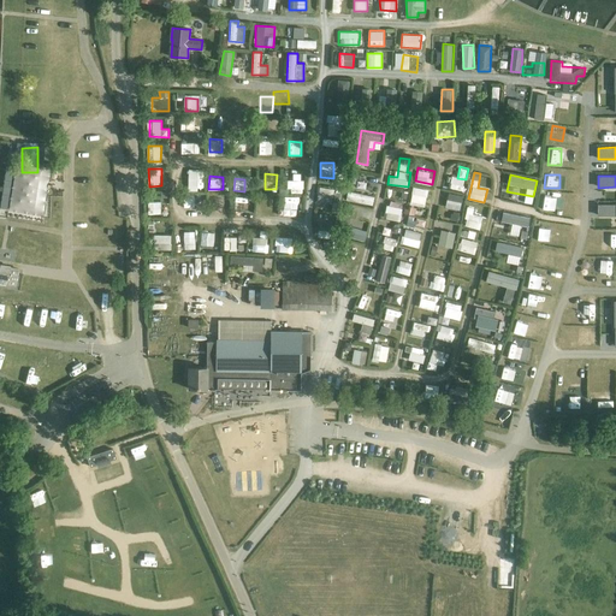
[(289,178),(288,193),(303,194),(303,179),(289,178)]
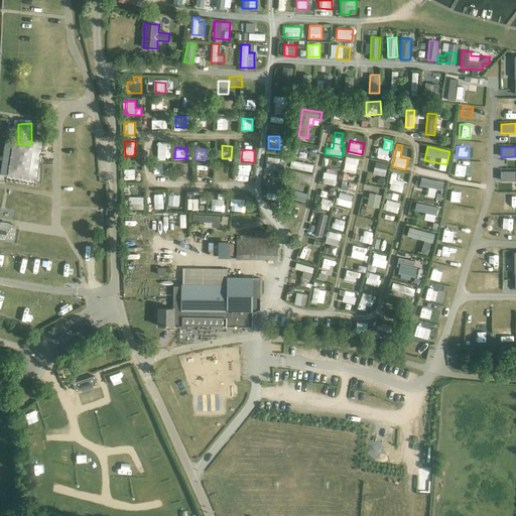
[(377,158),(388,160),(389,150),(378,149),(377,158)]
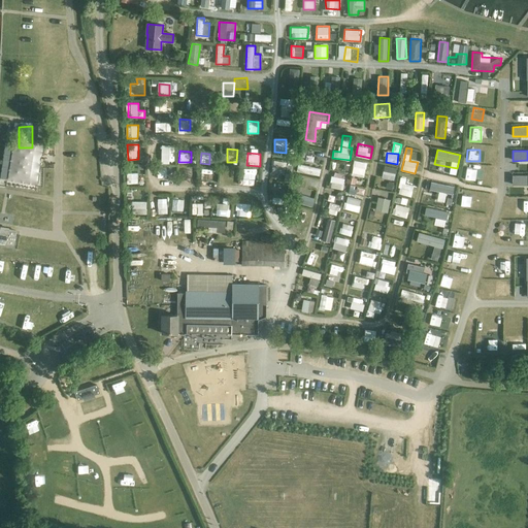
[(306,154),(305,161),(314,163),(315,156),(306,154)]
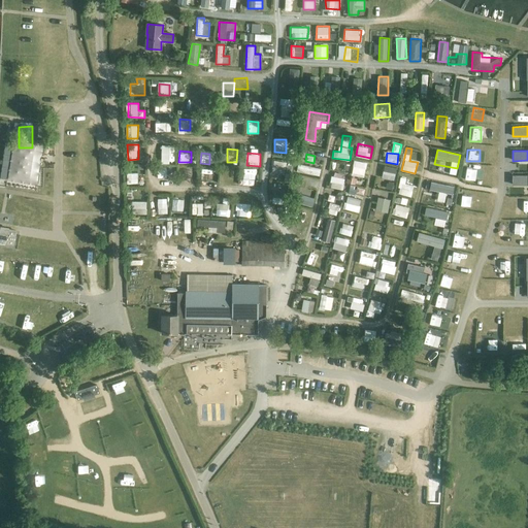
[(285,174),(287,161),(272,159),(271,172),(285,174)]
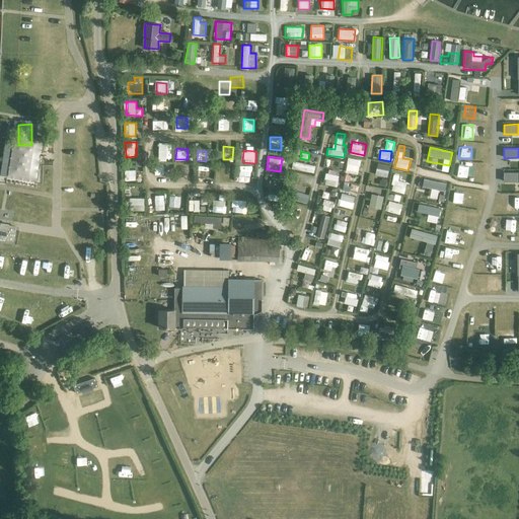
[(345,171),(358,174),(361,159),(348,156),(345,171)]
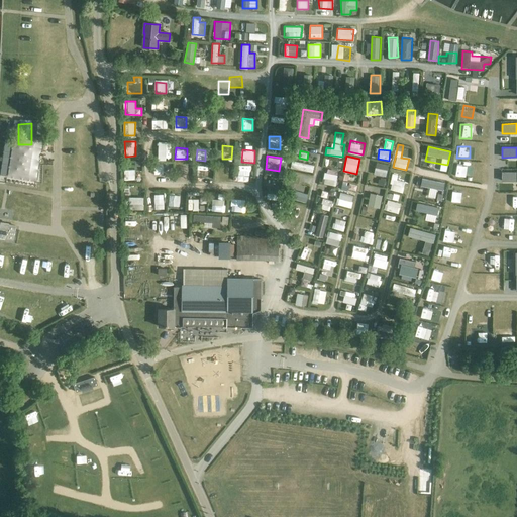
[(292,160),(291,168),(313,173),(314,165),(292,160)]
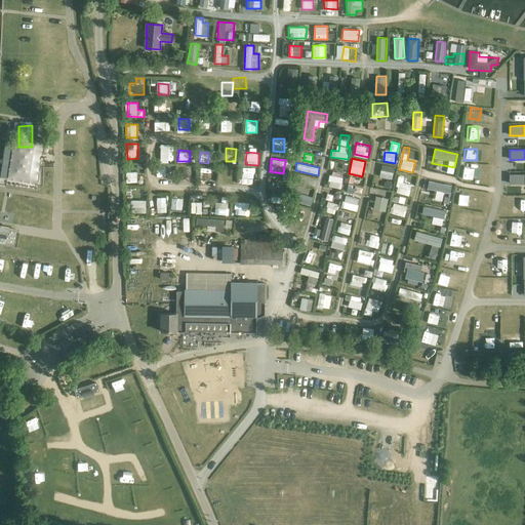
[(392,179),(395,166),(382,164),(379,176),(392,179)]
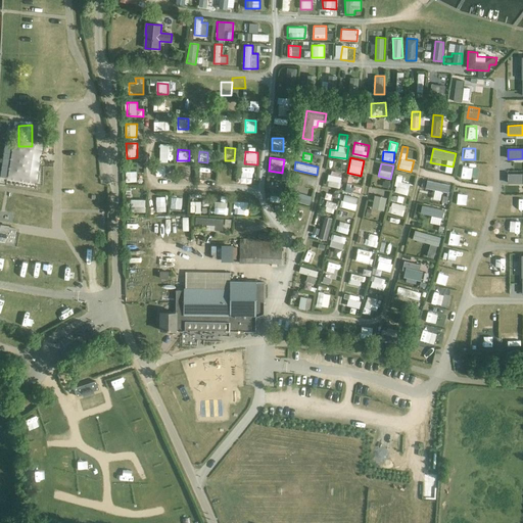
[(474,179),(474,168),(461,167),(461,179),(474,179)]
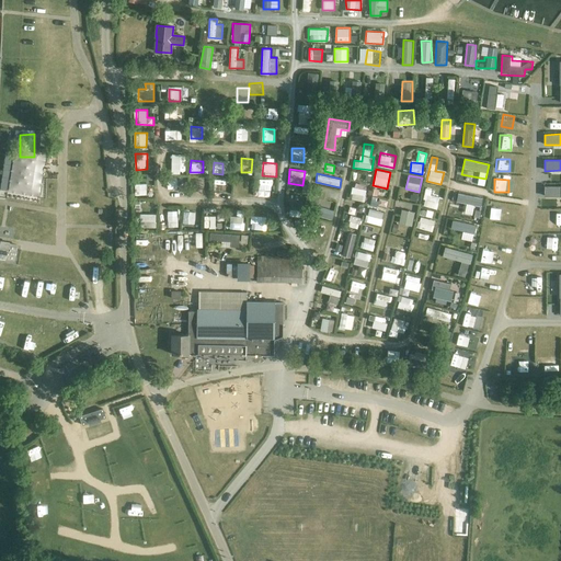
[(135,184),(136,195),(147,195),(146,183),(135,184)]
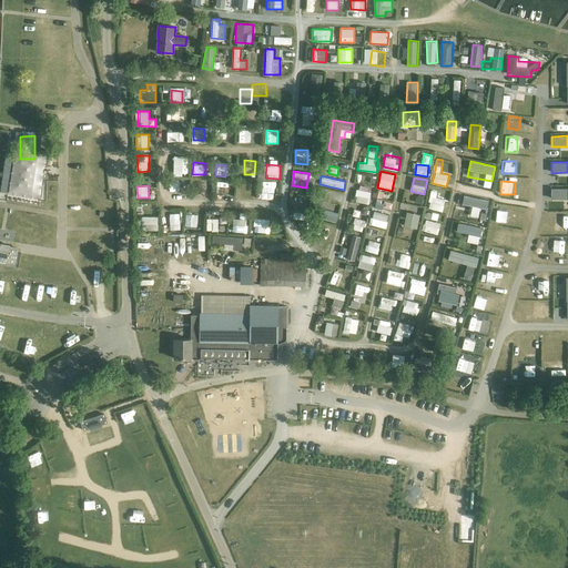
[(354,201),(368,203),(371,190),(356,188),(354,201)]
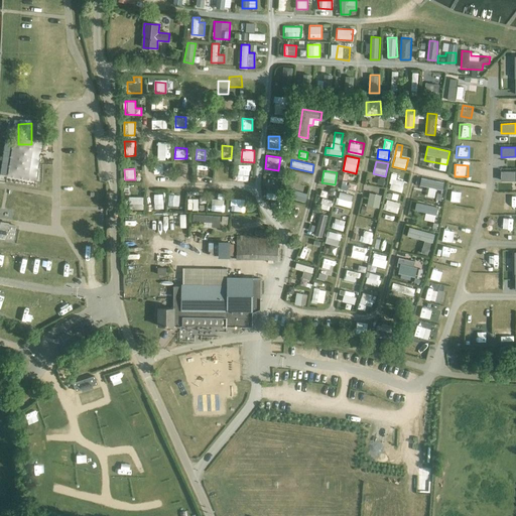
[(515,170),(500,171),(501,180),(515,180),(515,170)]
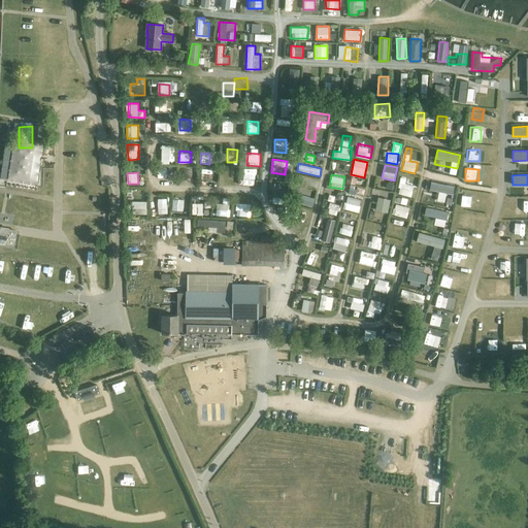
[(405,183),(407,177),(401,176),(397,193),(411,197),(415,185),(405,183)]
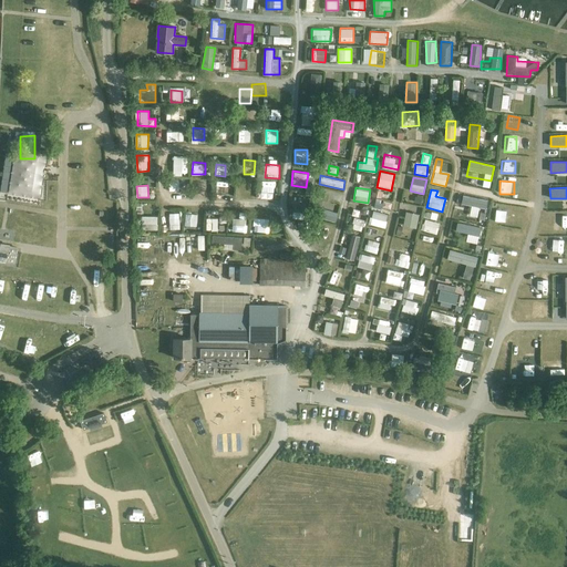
[(294,204),(294,218),(307,218),(307,204),(294,204)]
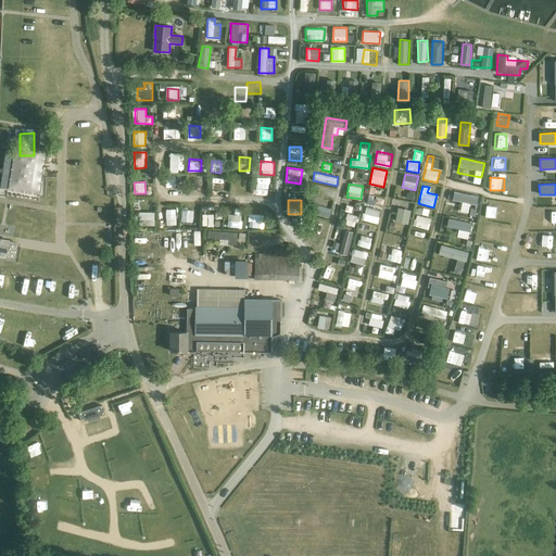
[(485,216),(495,218),(497,206),(487,204),(485,216)]
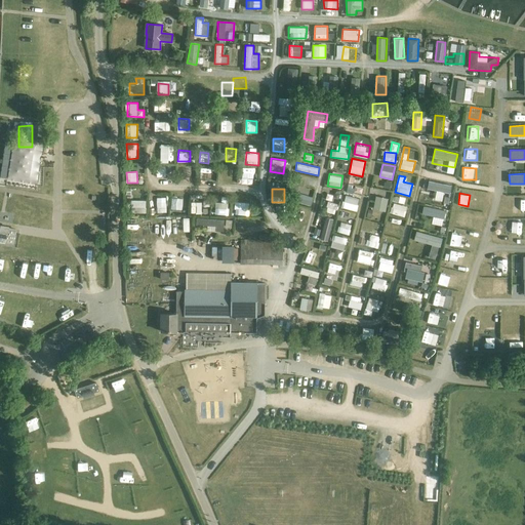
[(298,202),(312,205),(314,197),(300,194),(298,202)]
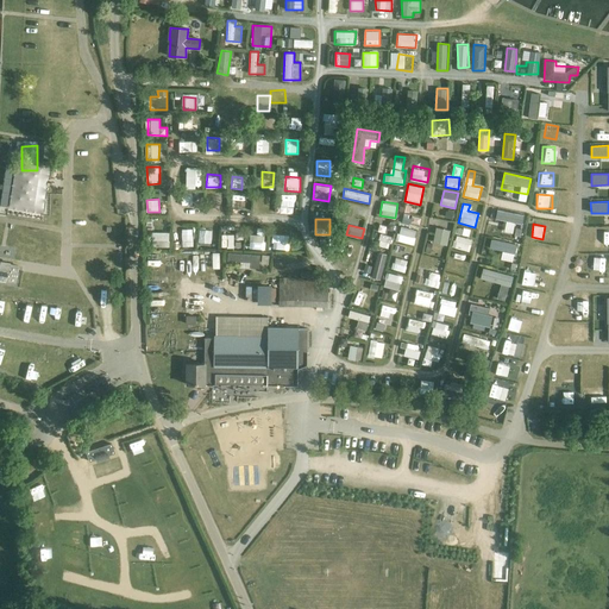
[(413,244),(416,230),(401,226),(397,240),(413,244)]
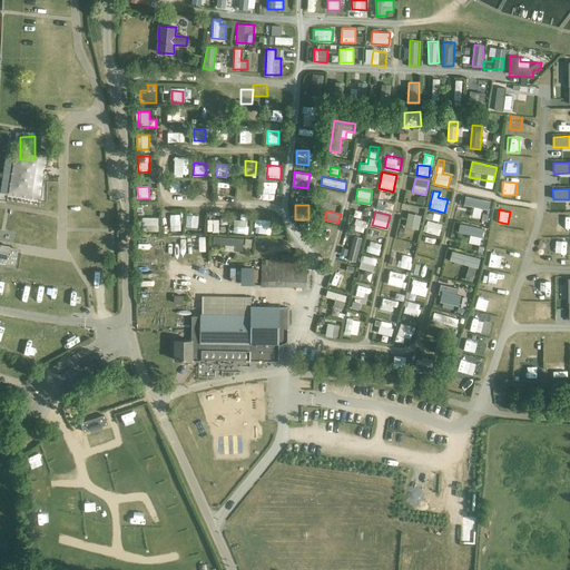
[(409,212),(405,227),(419,229),(422,215),(409,212)]
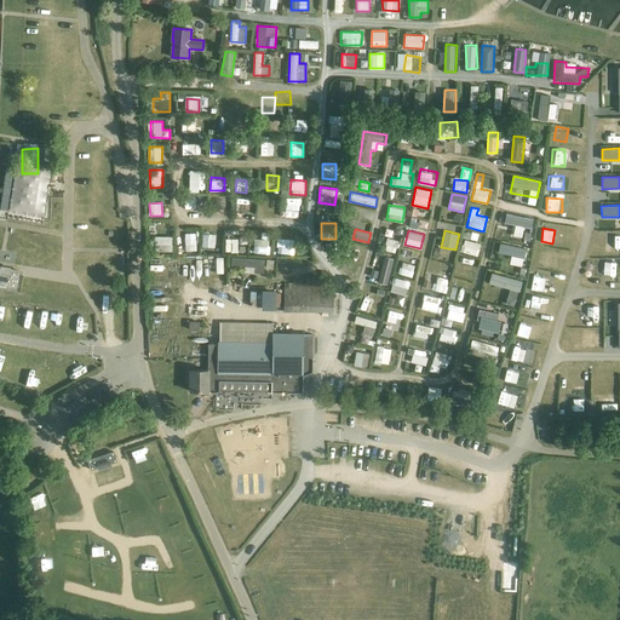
[(466,230),(460,252),(477,256),(481,244),(477,242),(480,234),(466,230)]
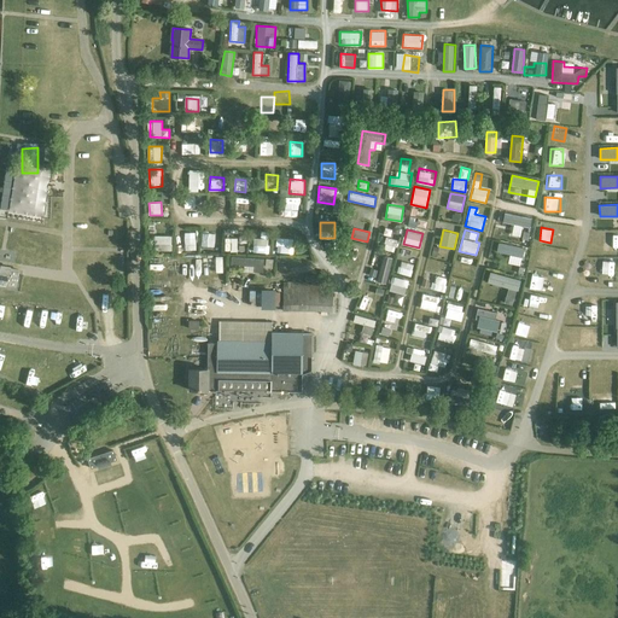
[(185,250),(197,250),(196,232),(184,232),(185,250)]
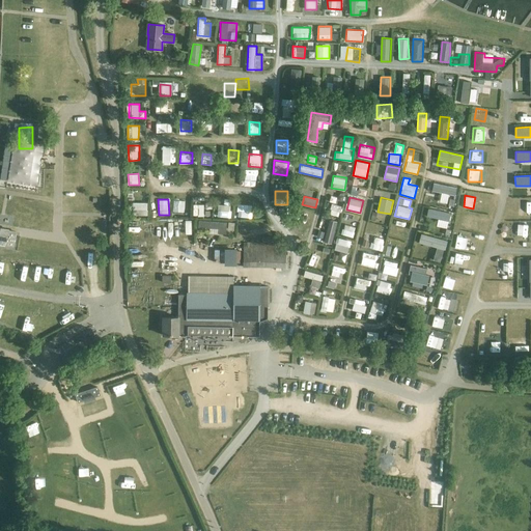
[(173,199),(173,212),(185,213),(185,200),(173,199)]
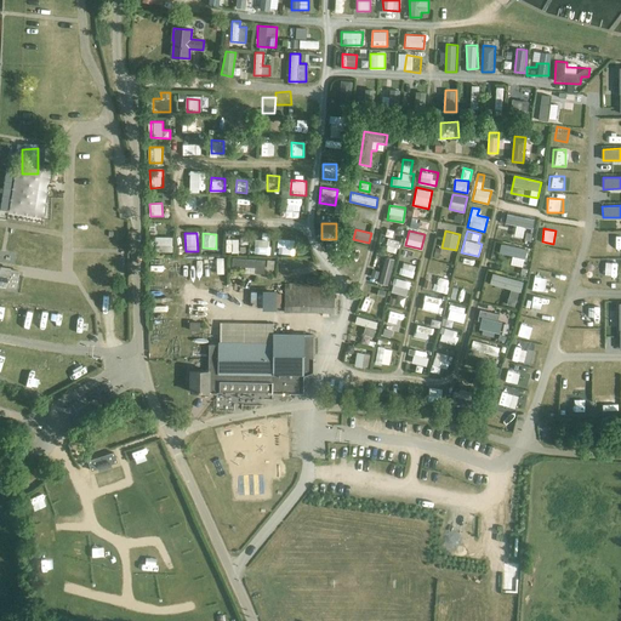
[(174,251),(174,235),(155,237),(157,252),(174,251)]
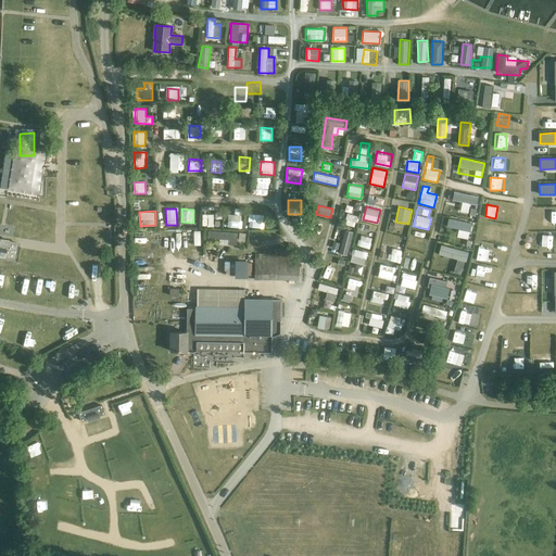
[(348,213),(344,224),(354,227),(357,216),(348,213)]
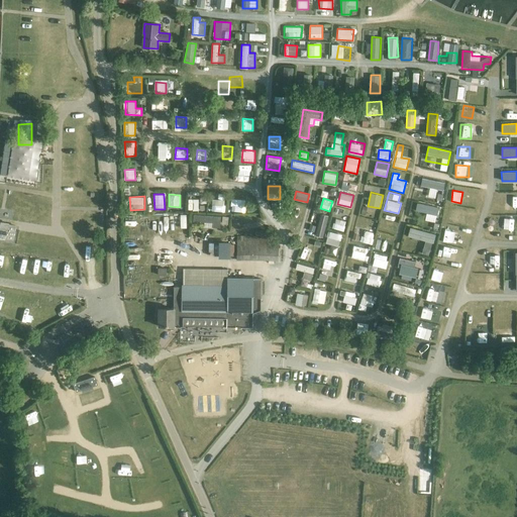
[(198,199),(189,199),(188,209),(198,210),(198,199)]
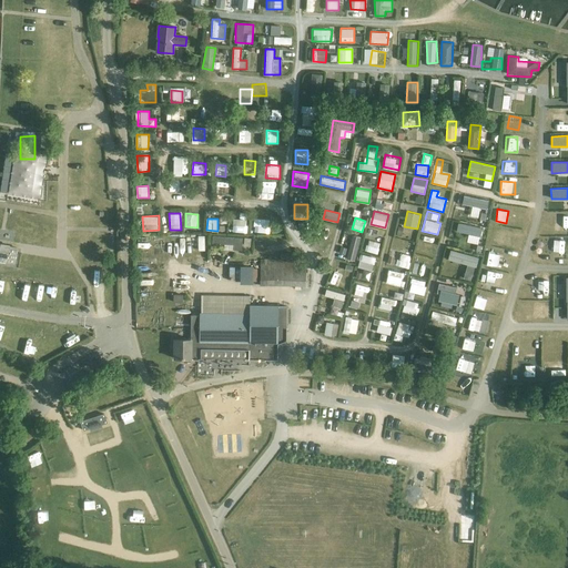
[(246,232),(247,220),(234,219),(233,231),(246,232)]
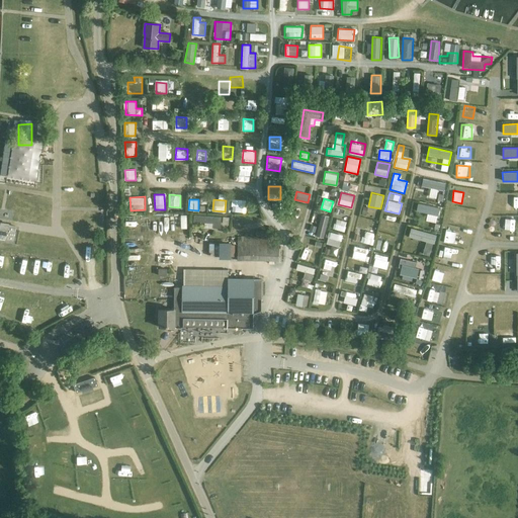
[(233,211),(245,211),(245,201),(233,200),(233,211)]
